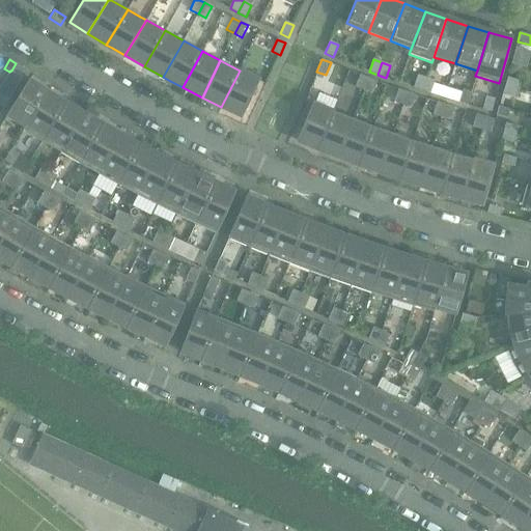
[(22,78),(27,71),(16,63),(11,71),(22,78)]
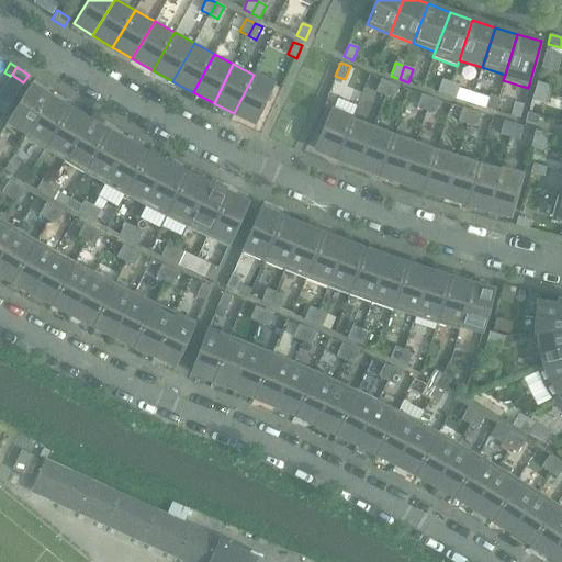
[(256,123),(273,86),(254,75),(234,113),(256,123)]
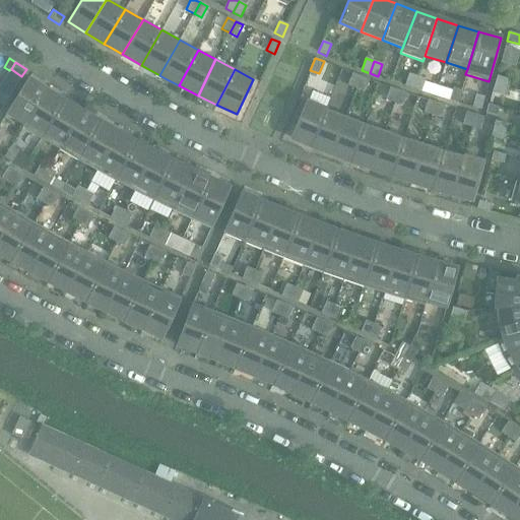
[(356,88),(361,76),(352,73),(348,85),(356,88)]
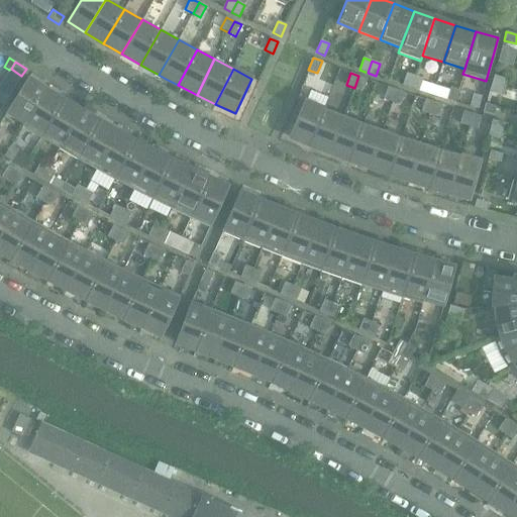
[(411,88),(415,76),(407,74),(402,86),(411,88)]
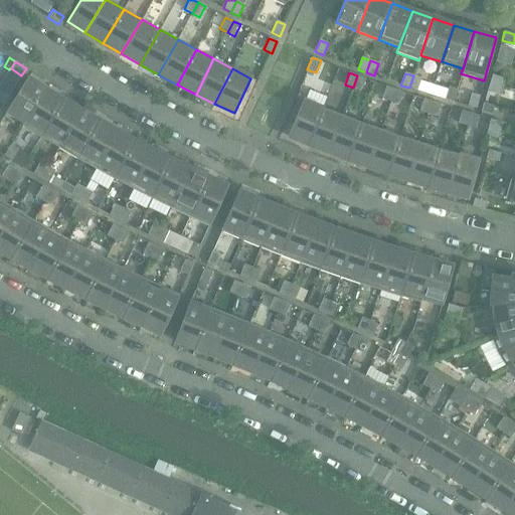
[(361,91),(366,78),(357,75),(353,88),(361,91)]
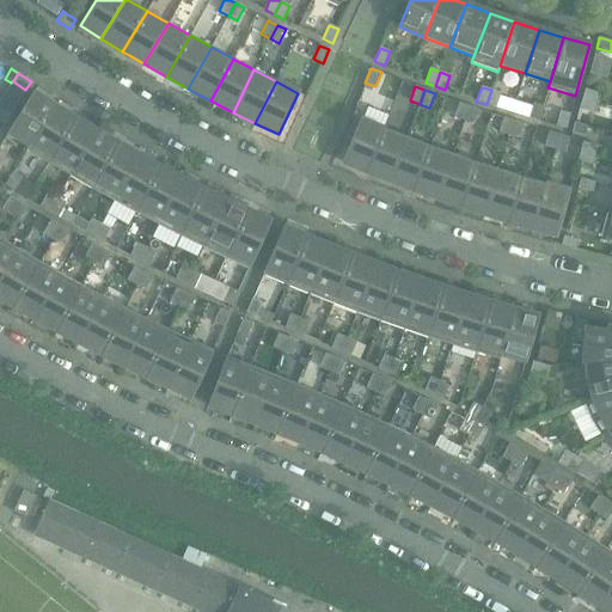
[(496,108),(501,93),(491,90),(487,104),(496,108)]
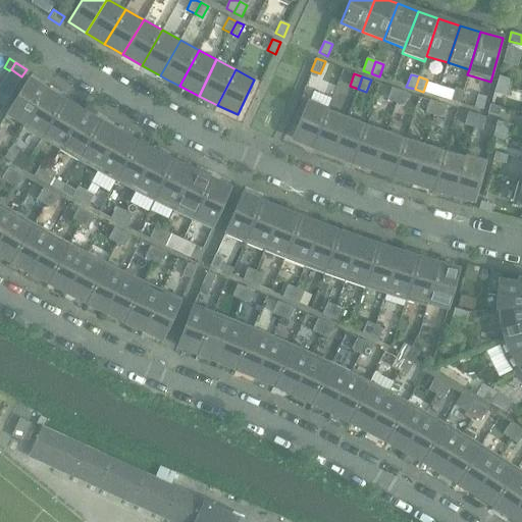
[(509,88),(512,80),(499,76),(497,85),(509,88)]
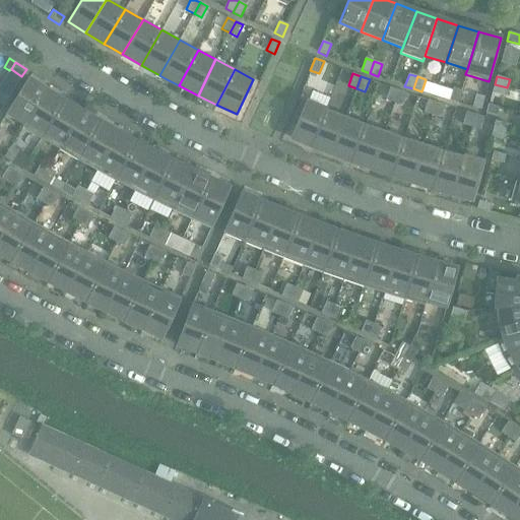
[(24,123),(47,90),(27,79),(6,112),(24,123)]
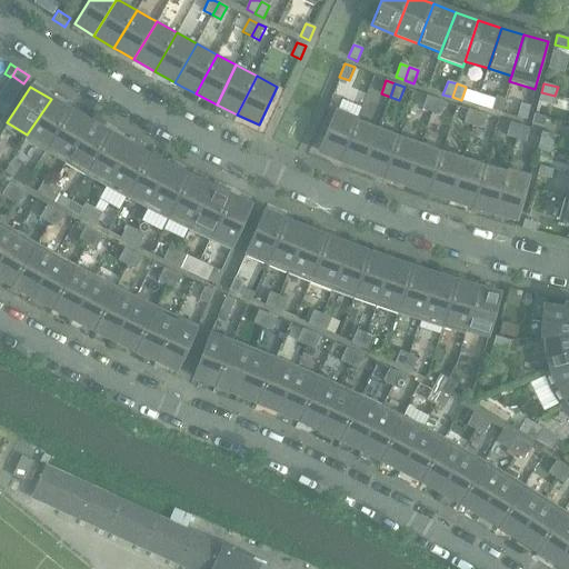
[(552,106),(555,96),(541,92),(538,101),(552,106)]
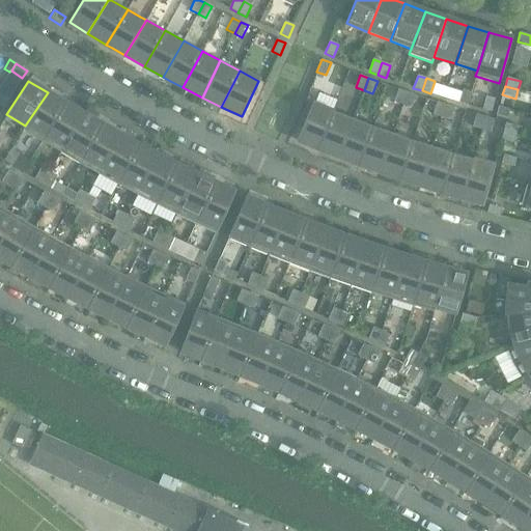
[(402,105),(408,92),(398,89),(394,102),(402,105)]
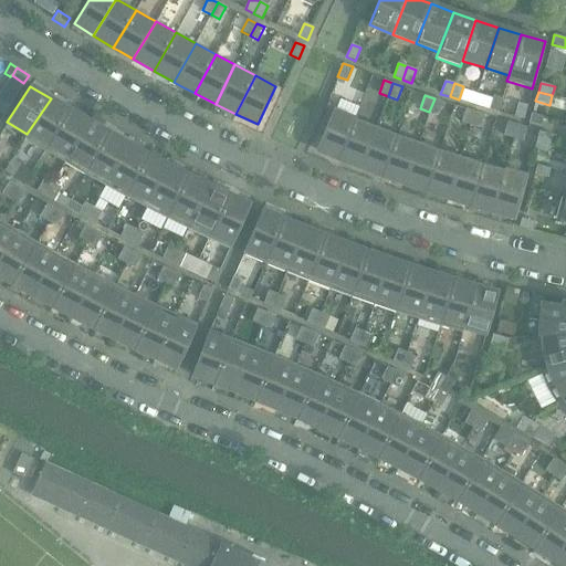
[(499,112),(503,98),(493,96),(489,109),(499,112)]
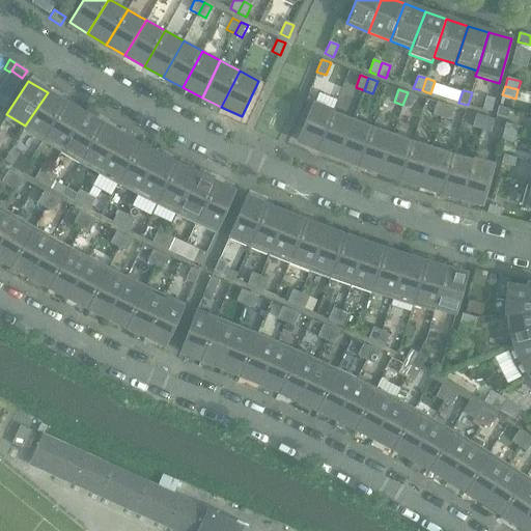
[(42,141),(64,103),(48,92),(25,126),(23,130),(42,141)]
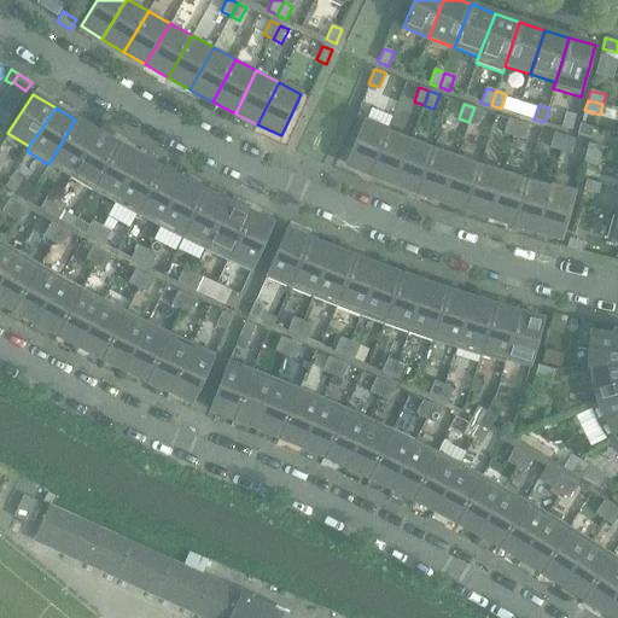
[(478,126),(484,111),(474,108),(468,122),(478,126)]
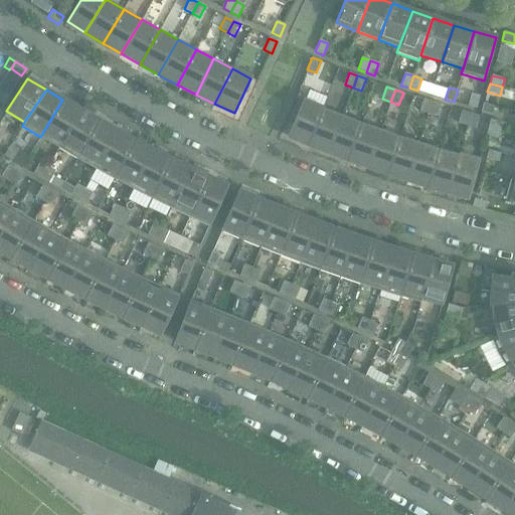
[(0,103),(4,106),(9,98),(0,92),(0,103)]
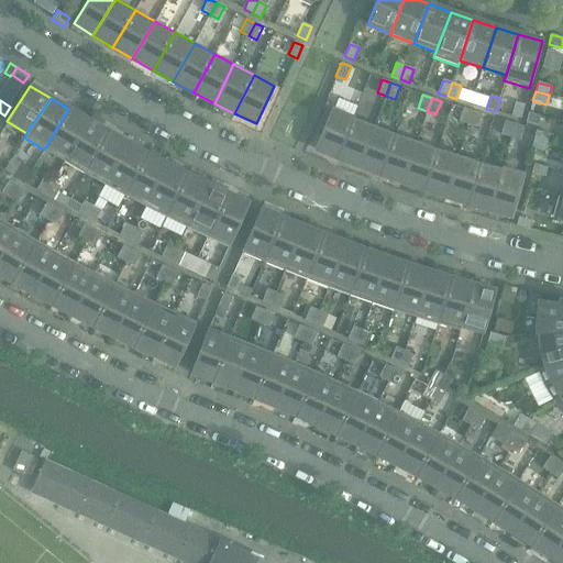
[(521,119),(525,106),(515,102),(511,117),(521,119)]
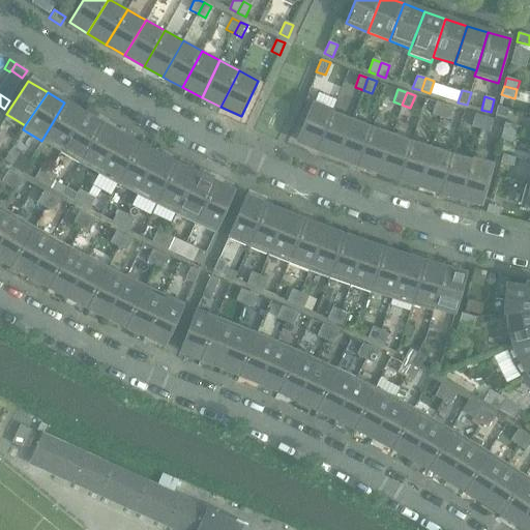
[(60,152),(83,114),(64,102),(41,141),(57,151),(60,152)]
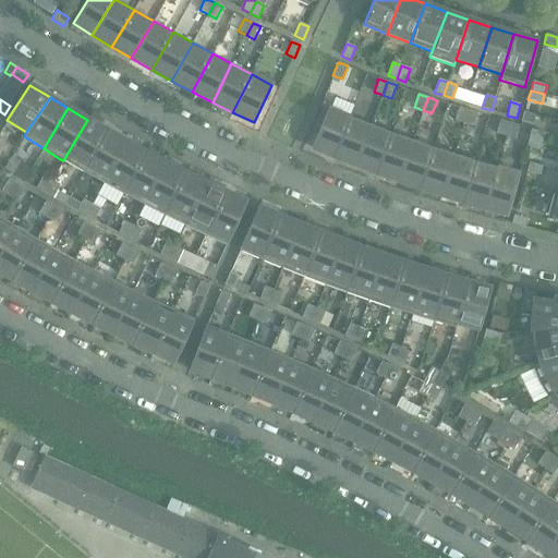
[(464,124),(469,111),(459,108),(456,121),(464,124)]
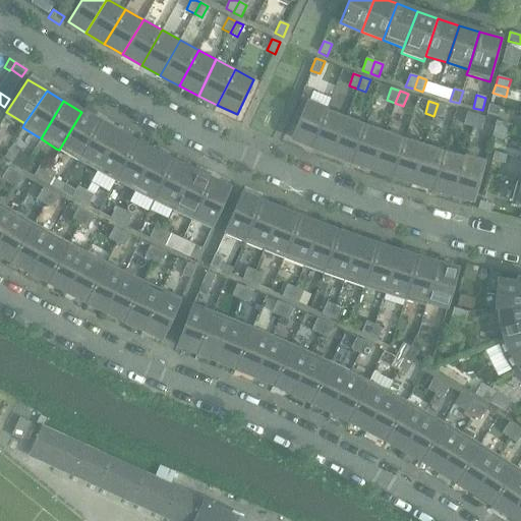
[(311,147),(327,110),(306,102),(291,138),(311,147)]
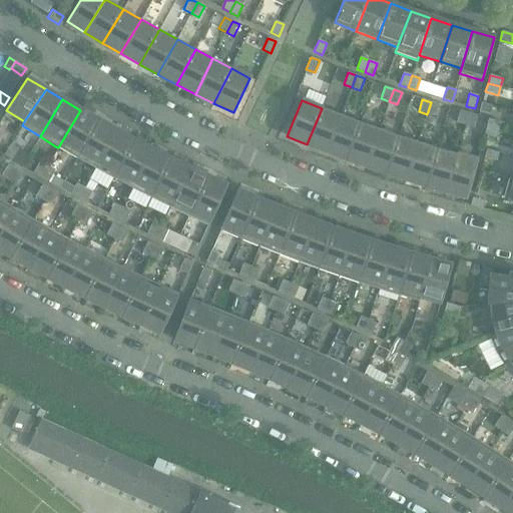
[(435,116),(439,104),(431,102),(427,114),(435,116)]
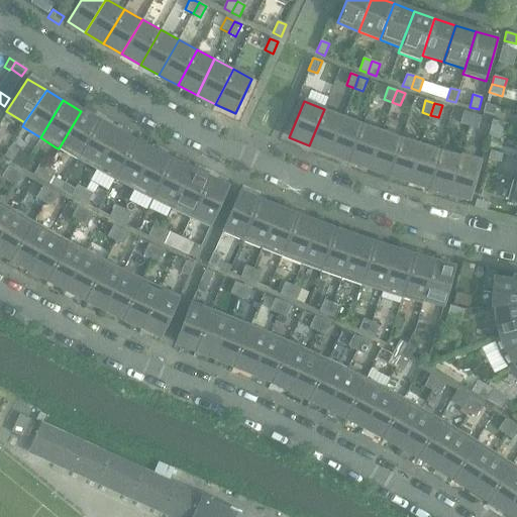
[(329,153),(343,117),(324,109),(309,145),(329,153)]
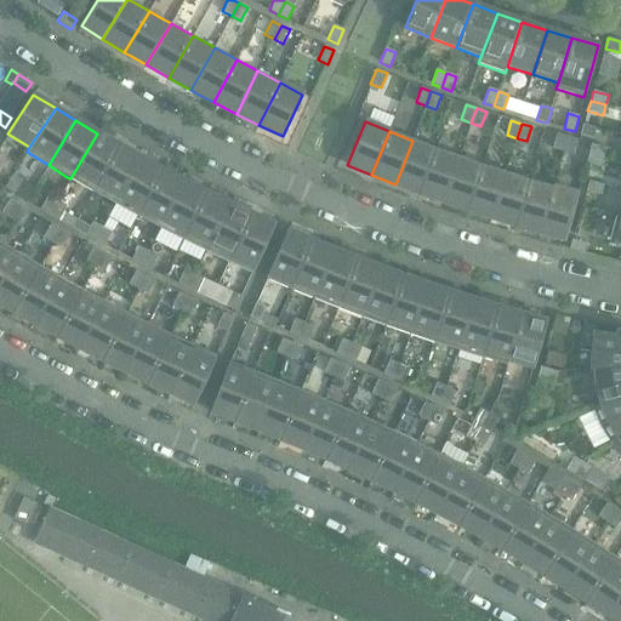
[(92,192),(118,146),(97,134),(70,178),(92,192)]
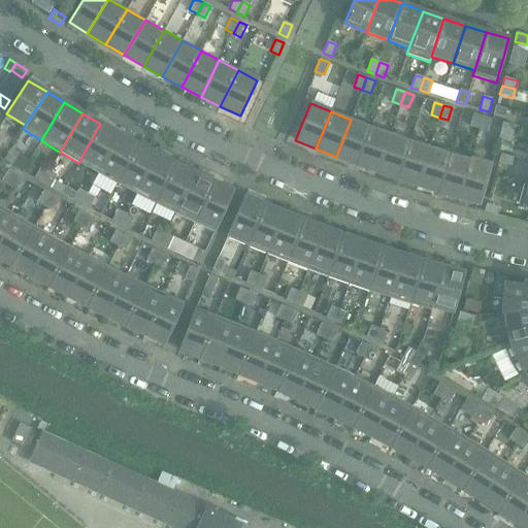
[(479,129),(483,117),(473,113),(470,127),(479,129)]
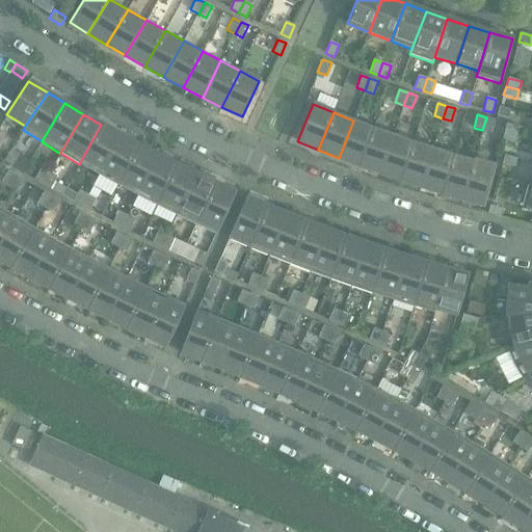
[(490,133),(495,120),(486,117),(482,130),(490,133)]
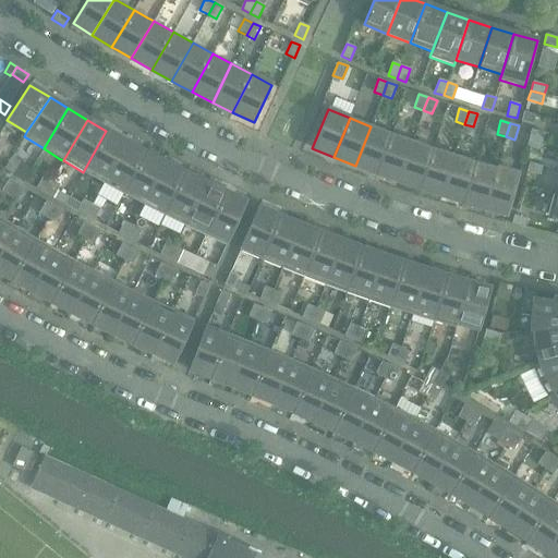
[(376,173),(391,134),(377,129),(371,126),(355,166),(376,173)]
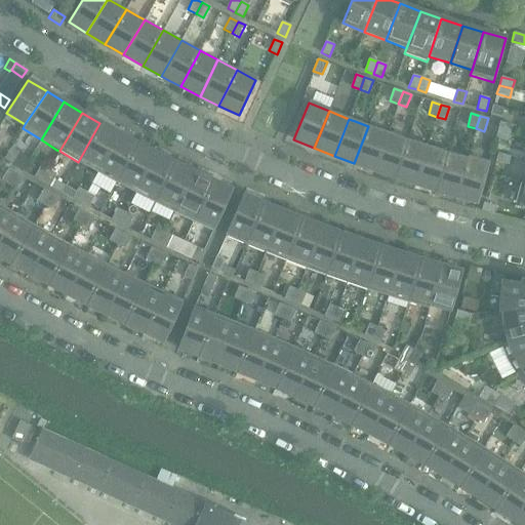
[(511,134),(513,125),(499,122),(497,130),(511,134)]
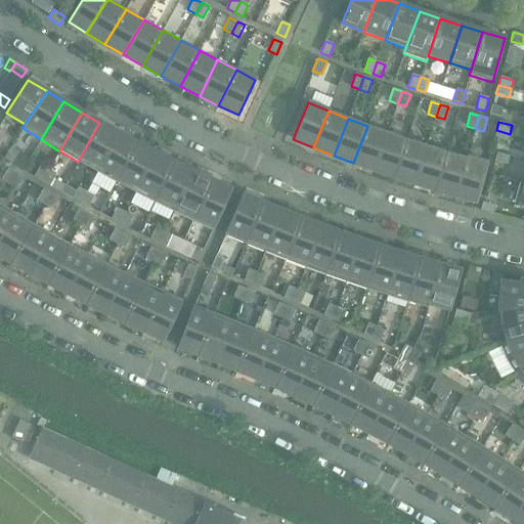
[(96,172),(119,133),(113,130),(99,123),(78,162),(90,169),(96,172)]
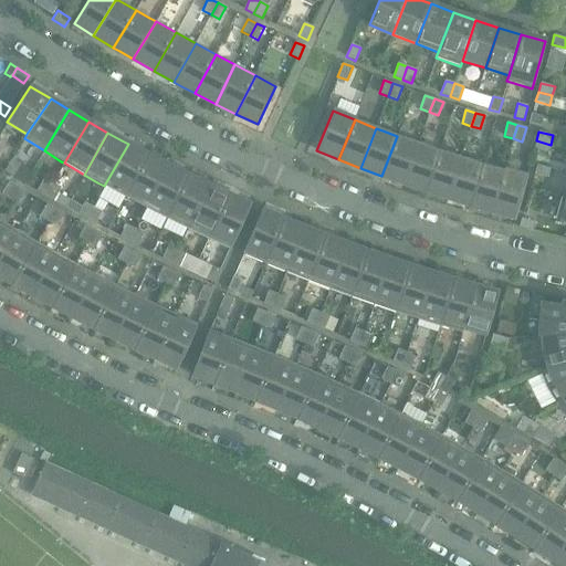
[(404,184),(418,144),(397,136),(381,176),(404,184)]
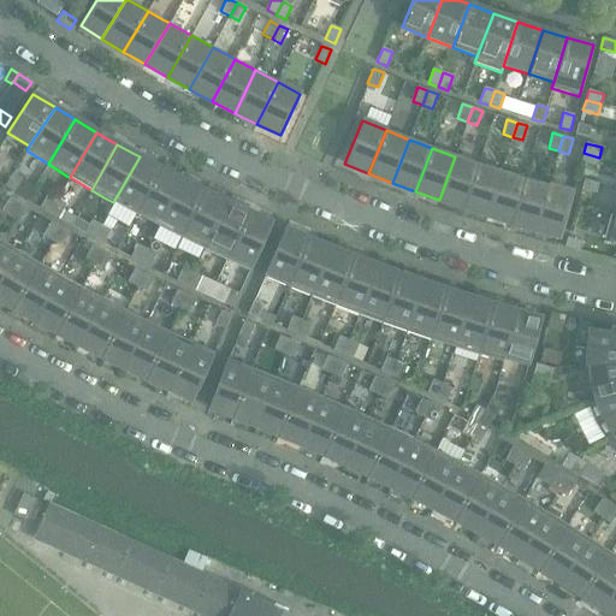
[(597,167),(599,158),(584,153),(581,164),(597,167)]
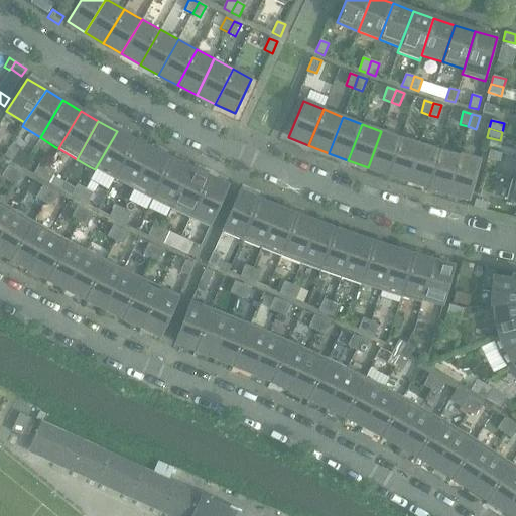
[(114,179),(134,141),(117,131),(95,169),(114,179)]
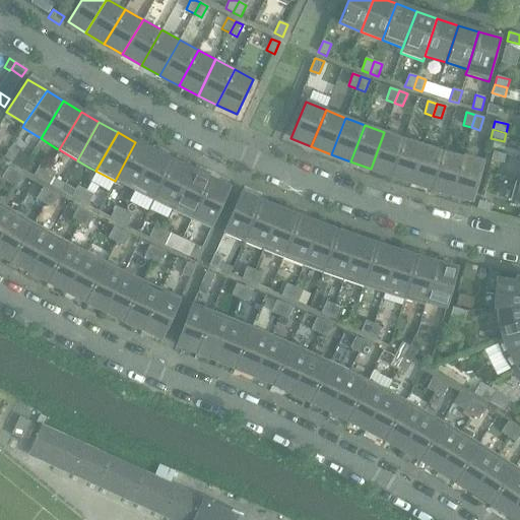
[(391,176),(403,138),(397,136),(384,132),(371,169),(391,176)]
